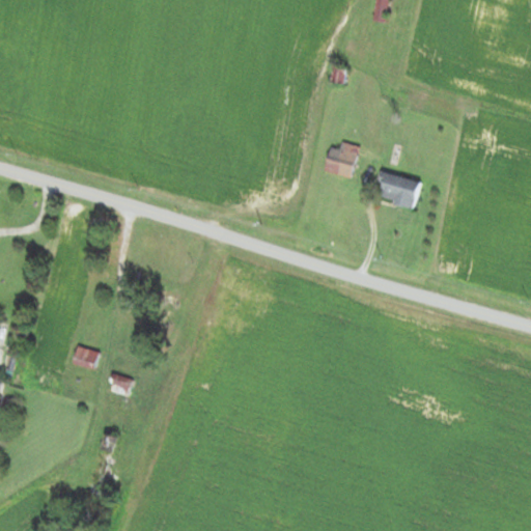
[(387,0),(374,0),(375,22),(389,21),(387,0)]
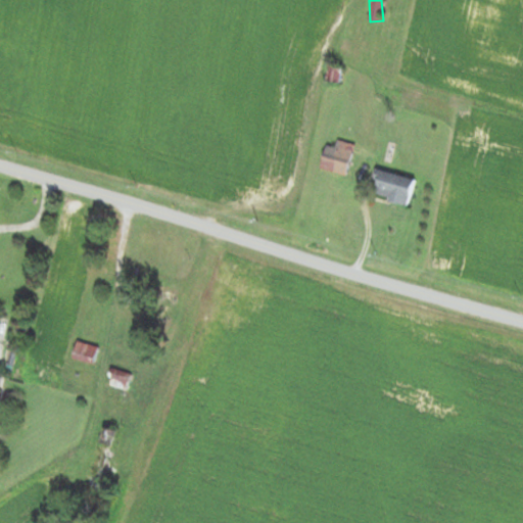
[(334,147),(327,145),(320,168),(345,176),(355,145),(337,139),(334,147)]
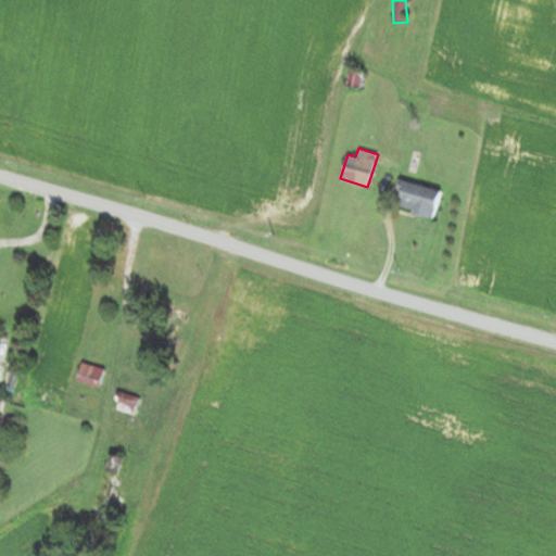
[(395,209),(434,218),(441,190),(402,181),(395,209)]
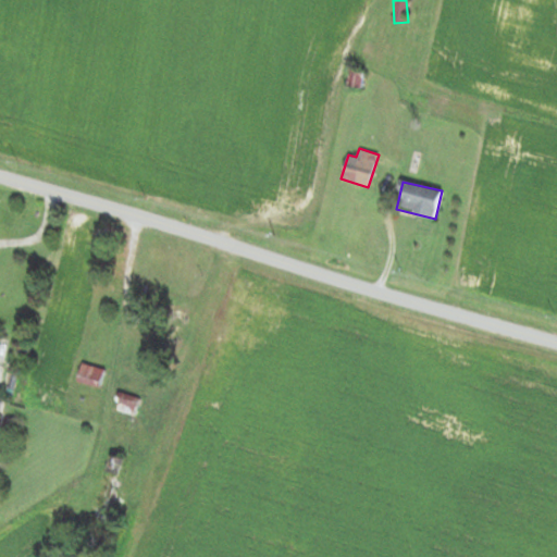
[(104,370),(84,363),(78,382),(99,387),(104,370)]
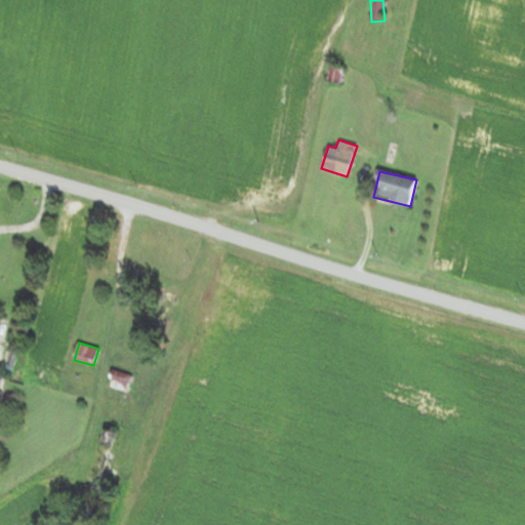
[(131,376),(113,371),(111,379),(120,381),(118,388),(127,390),(131,376)]
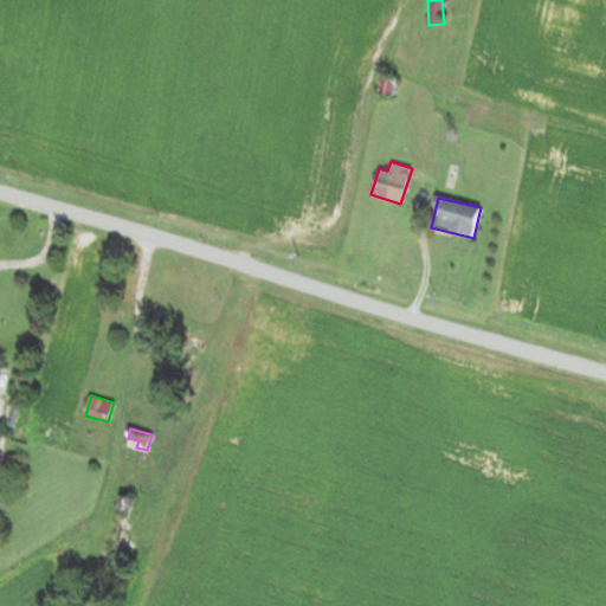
All buildings are outlined.
